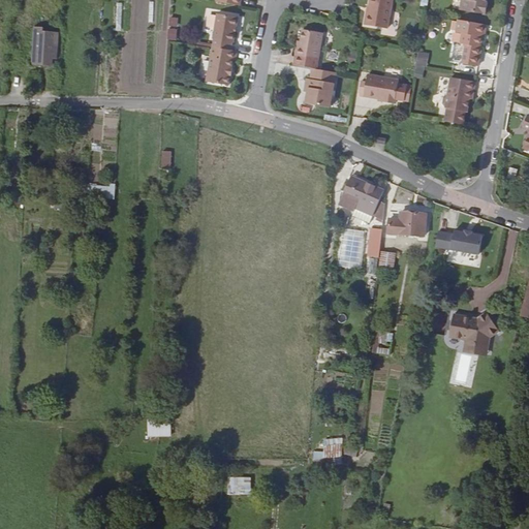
[(391,0),(369,0),(368,6),(367,13),(365,13),(363,25),(386,29),(391,0)]
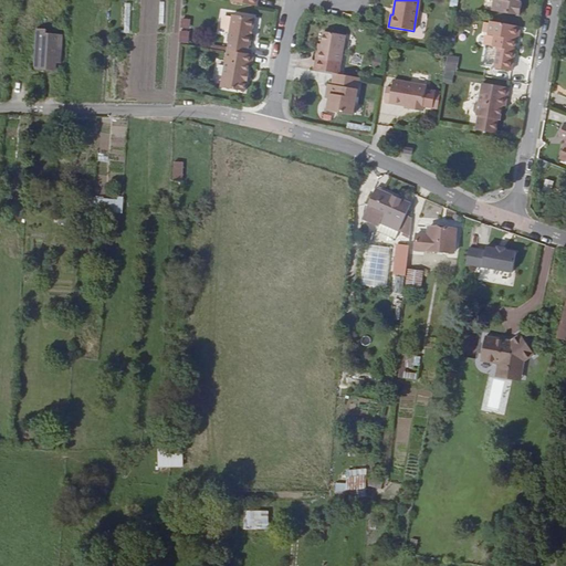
[(492,0),(491,9),(520,14),(522,1),(520,0),(519,0),(492,0)]
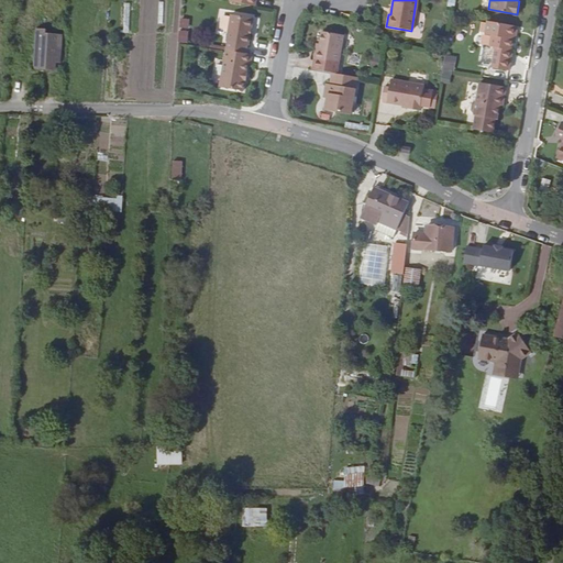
[(228,42),(227,51),(245,54),(246,46),(249,46),(253,19),(230,14),(225,42),(228,42)]
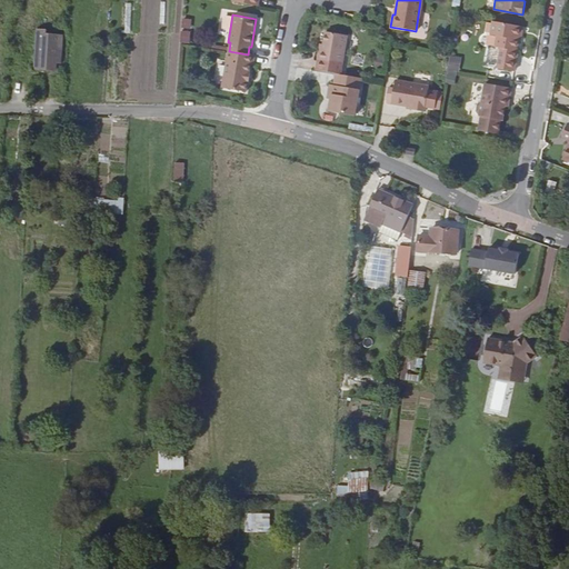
[(181,18),(182,29),(191,28),(191,18),(181,18)]
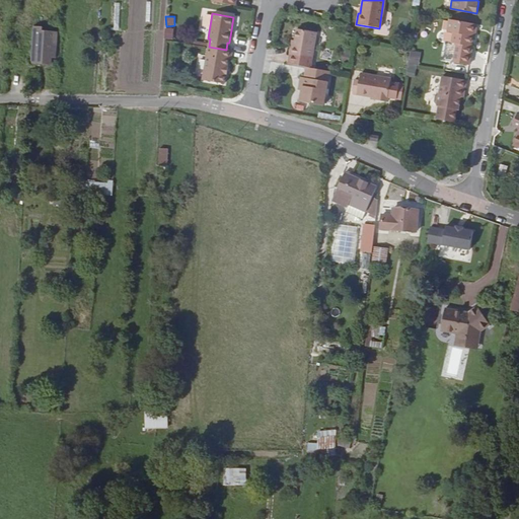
[(475,23),(448,18),(446,31),(453,32),(451,43),(456,44),(453,62),(468,64),(473,34),(475,23)]
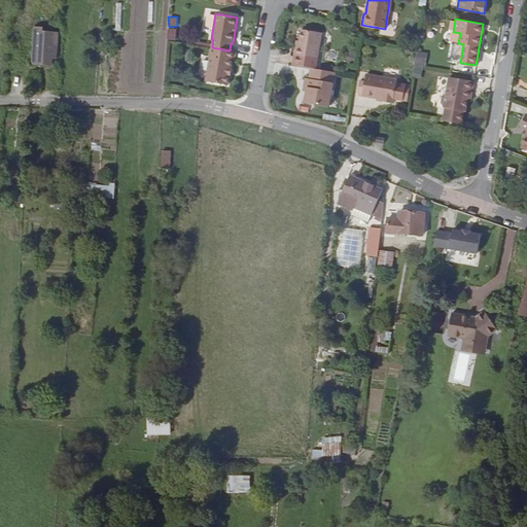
[(175,40),(177,28),(168,27),(167,39),(175,40)]
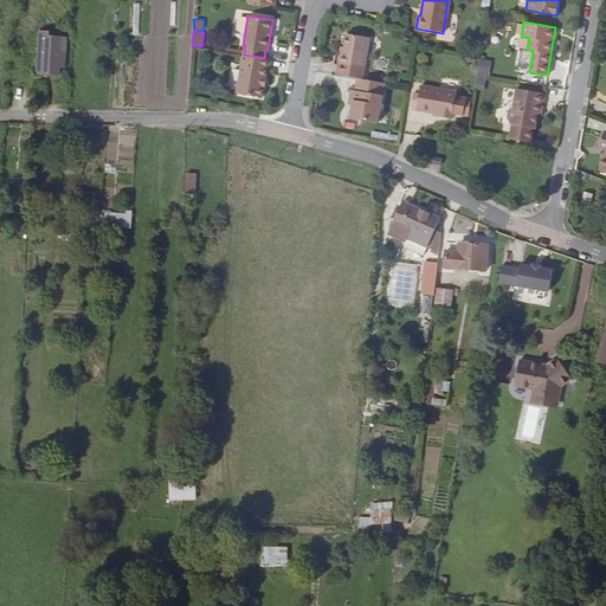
[(346,33),(343,47),(342,56),(339,55),(337,64),(335,75),(358,78),(361,79),(363,68),(368,38),(346,33)]
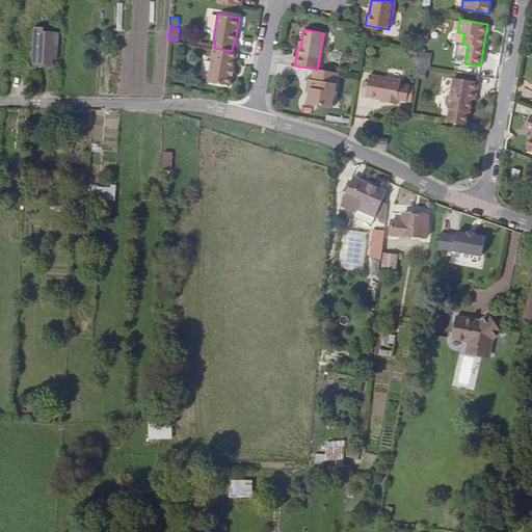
[(55,50),(56,40),(42,38),(42,35),(38,34),(33,34),(31,69),(50,71),(51,59),(54,59),(55,50)]
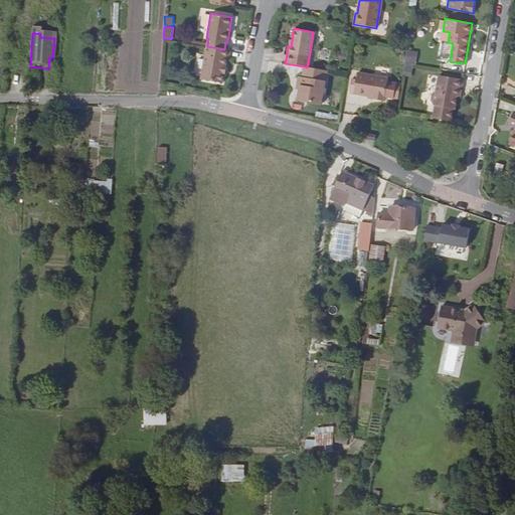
[(224,49),(207,46),(201,80),(223,83),(224,74),(226,75),(228,66),(225,65),(226,58),(229,58),(230,50),(224,49)]
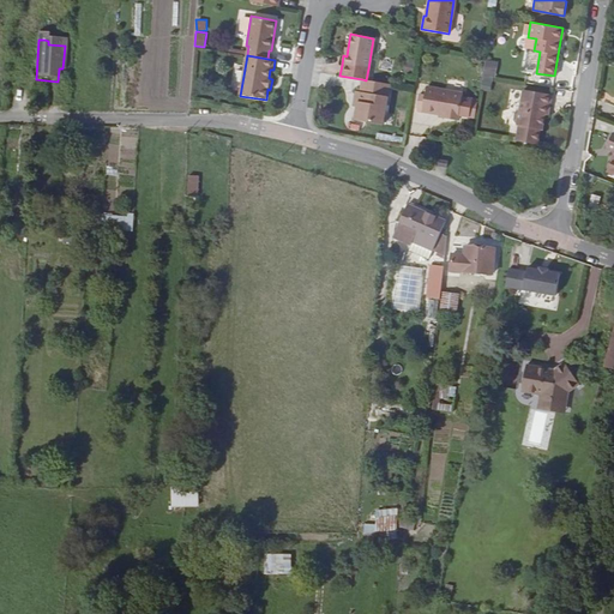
[(485,59),(482,84),(494,85),(497,61),(485,59)]
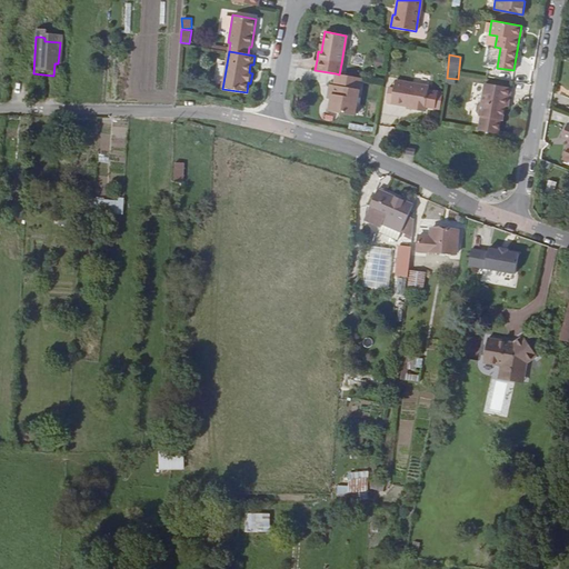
[(339,75),(336,73),(333,86),(329,86),(328,95),(332,96),(331,100),(330,111),(355,116),(361,78),(339,75)]
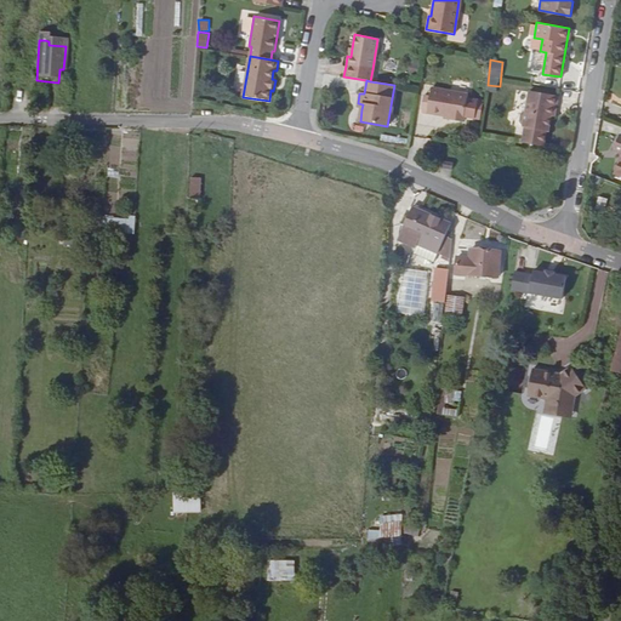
[(449,117),(449,120),(463,123),(465,117),(474,119),(478,101),(467,100),(468,95),(432,89),(429,98),(425,97),(422,109),(423,109),(423,113),(427,113),(443,115),(449,117)]
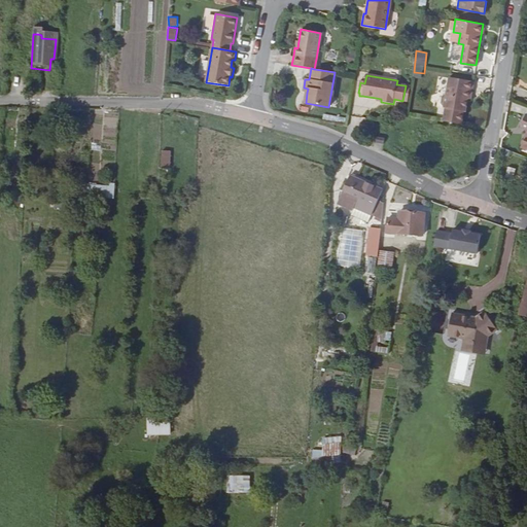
[(469,90),(472,91),(475,81),(449,77),(446,96),(444,95),(442,96),(441,102),(442,105),(445,105),(444,107),(446,107),(444,119),(462,123),(465,110),(467,98),(469,90)]
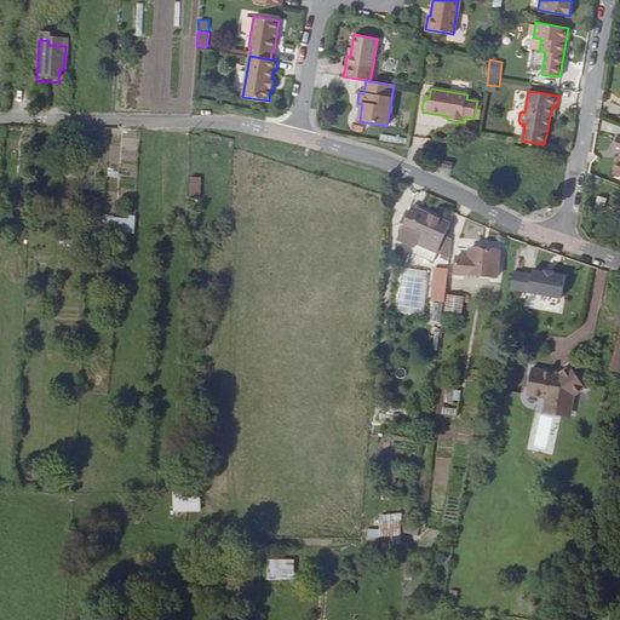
[(35,93),(34,114),(44,115),(45,95),(35,93)]
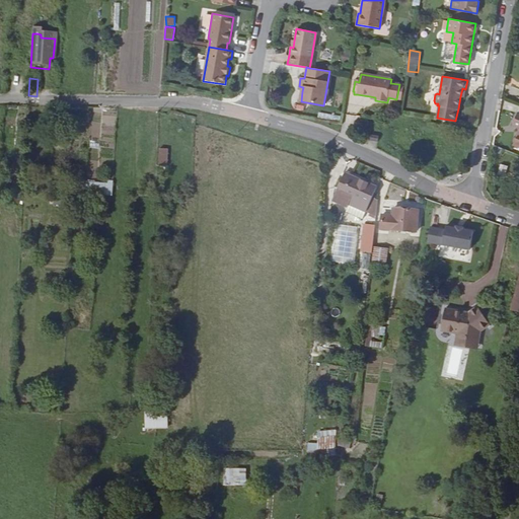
[(158,147),(157,165),(167,166),(167,148),(158,147)]
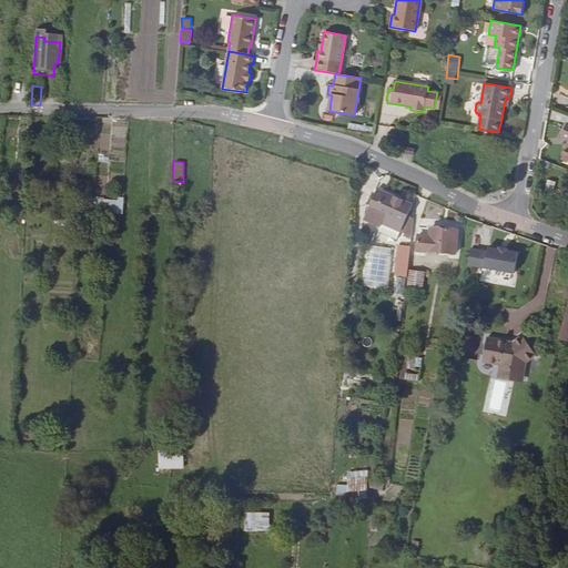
[(411,204),(382,192),(376,190),(362,220),(378,227),(379,224),(398,232),(405,216),(411,204)]
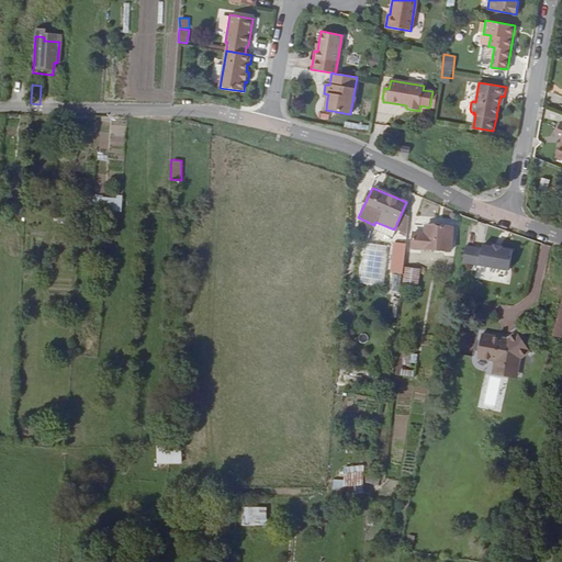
[(121,211),(122,197),(92,195),(91,210),(121,211)]
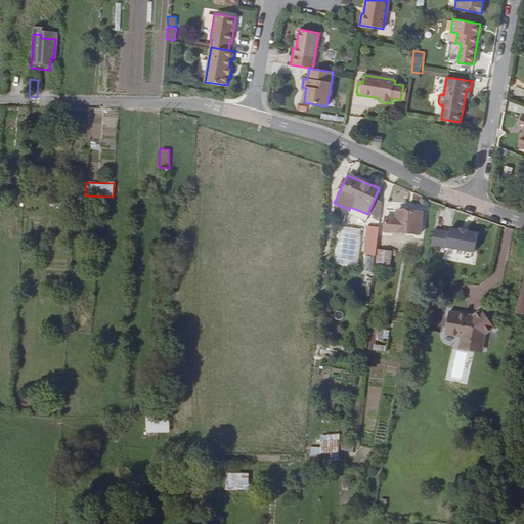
[(380,202),(374,200),(367,214),(379,219),(380,202)]
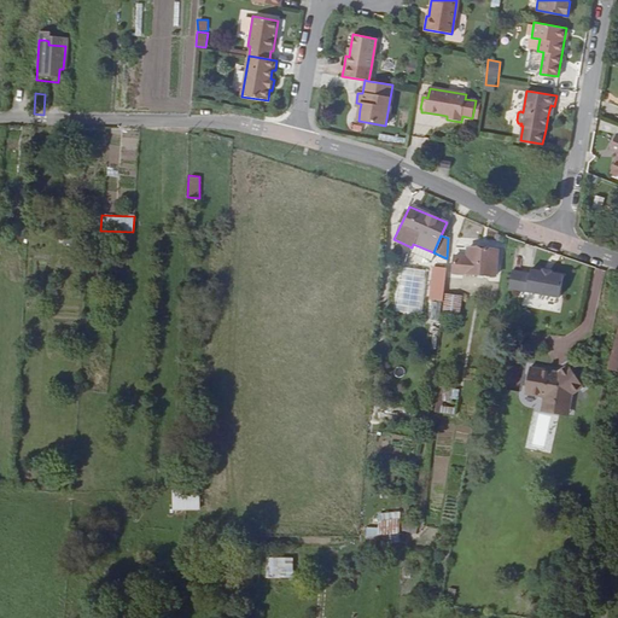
[(433,252),(413,244),(412,248),(409,252),(409,255),(413,256),(413,255),(425,260),(424,262),(427,263),(429,262),(430,262),(433,252)]
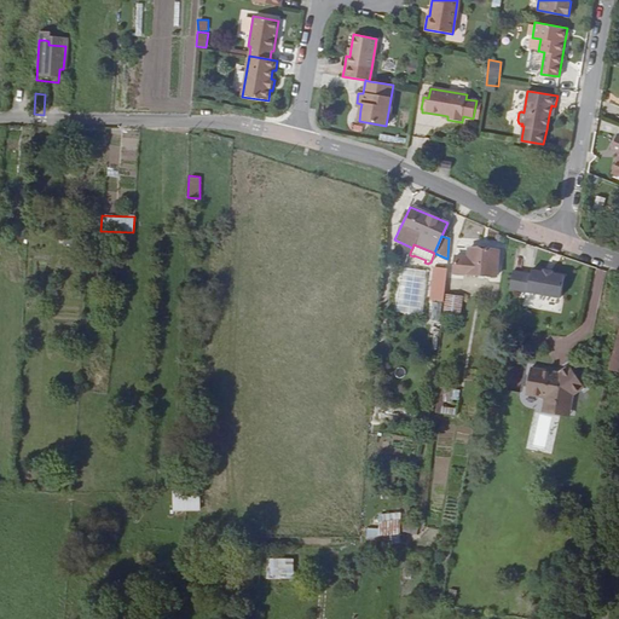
[(453,256),(453,273),(496,276),(497,250),(468,248),(467,258),(453,256)]
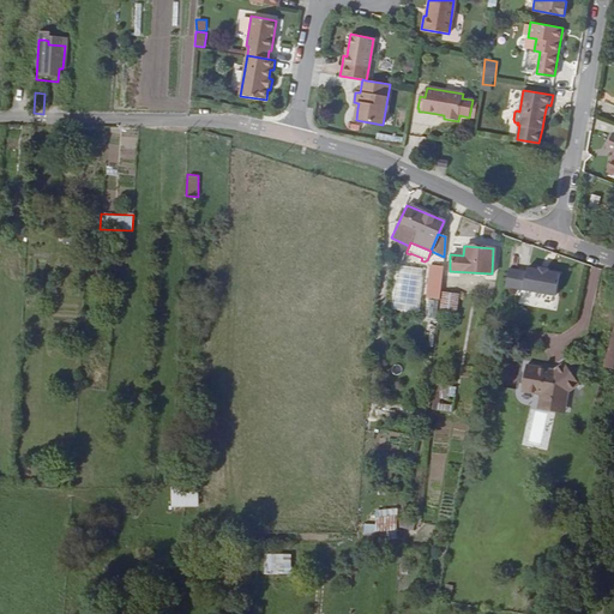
[(396,266),(385,308),(413,315),(422,271),(396,266)]
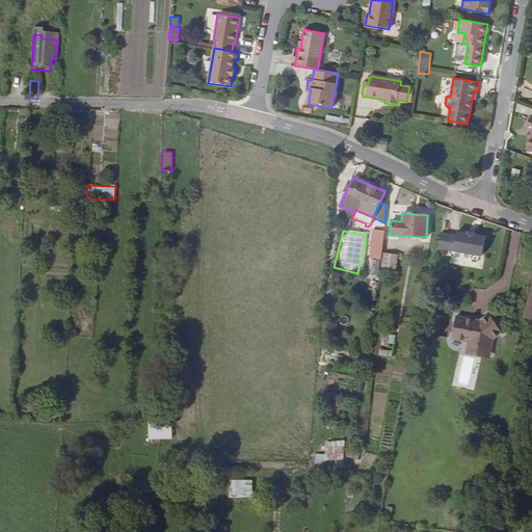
[(439,234),(435,249),(479,258),(482,238),(473,236),(473,235),(466,233),(464,235),(455,233),(454,237),(439,234)]
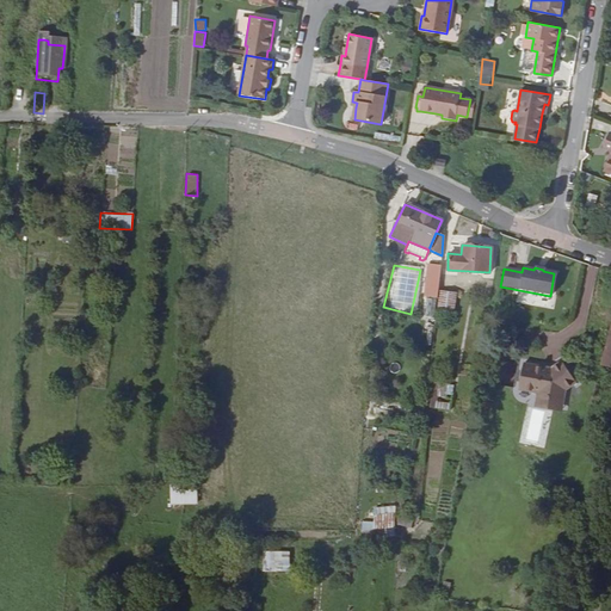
[(438,282),(439,273),(427,271),(427,281),(438,282)]
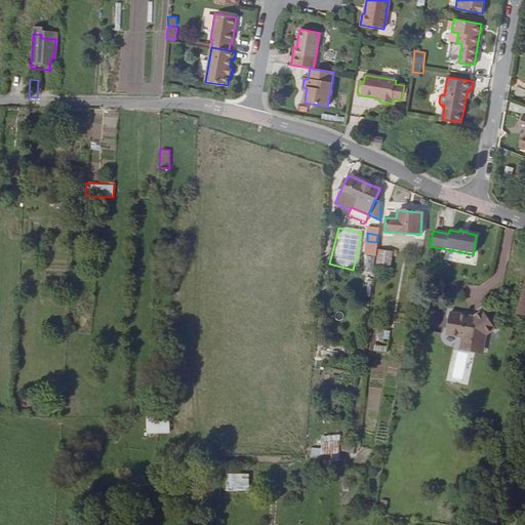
[(375,254),(376,243),(376,242),(367,241),(365,253),(375,254)]
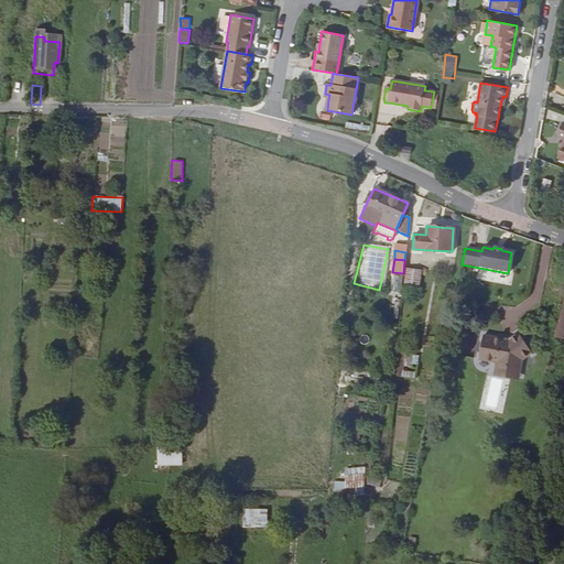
[(404,285),(420,288),(422,270),(407,268),(404,285)]
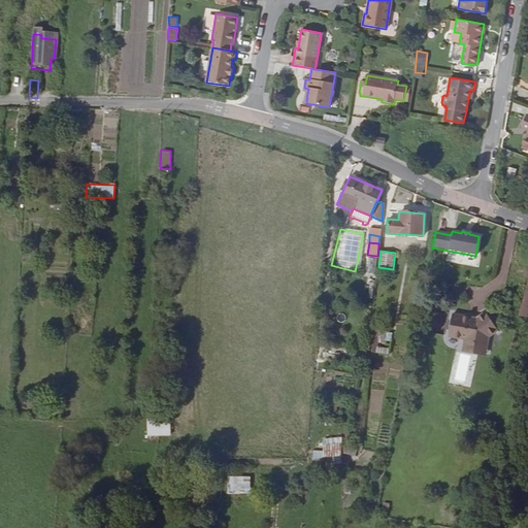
[(366,265),(376,266),(377,256),(367,255),(366,265)]
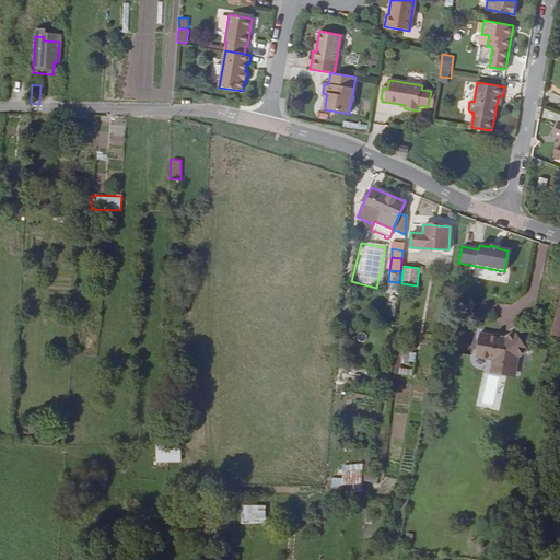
[(389,300),(397,301),(399,286),(391,284),(389,300)]
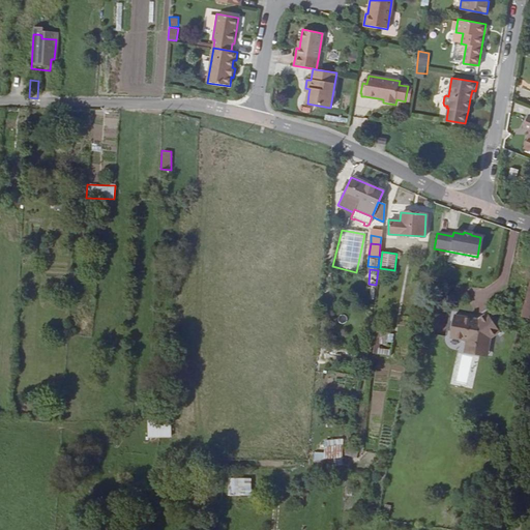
[(465,348),(465,352),(486,356),(489,344),(498,337),(486,319),(474,326),(452,322),(447,345),(465,348)]
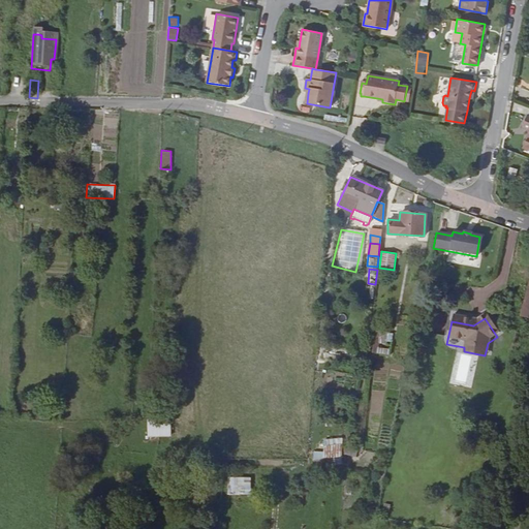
[(464,351),(463,359),(470,360),(484,363),(485,355),(464,351)]
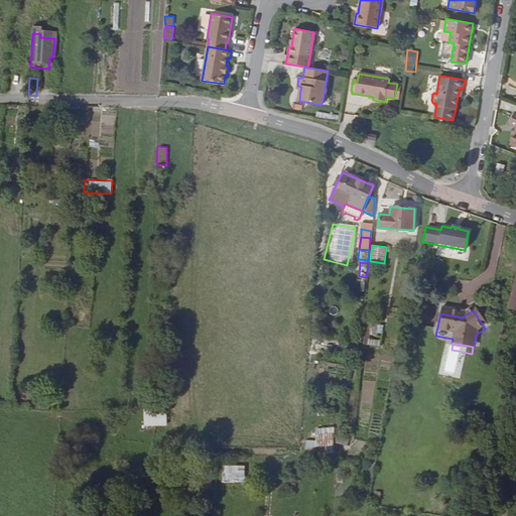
[(459,351),(452,350),(443,349),(436,380),(453,383),(459,351)]
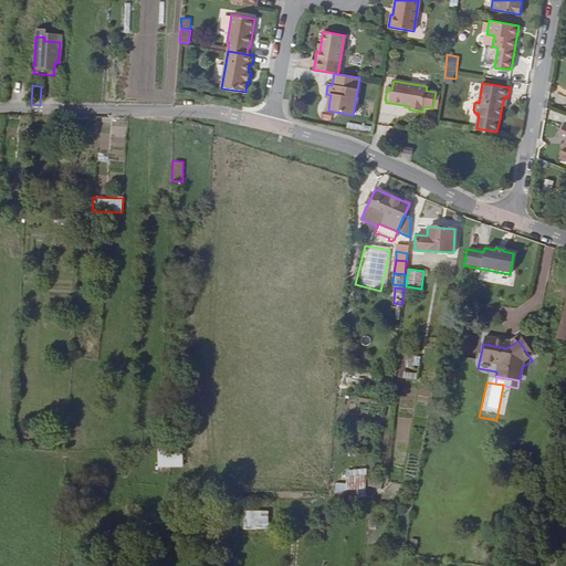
[(157,467),(182,467),(182,454),(158,453),(157,467)]
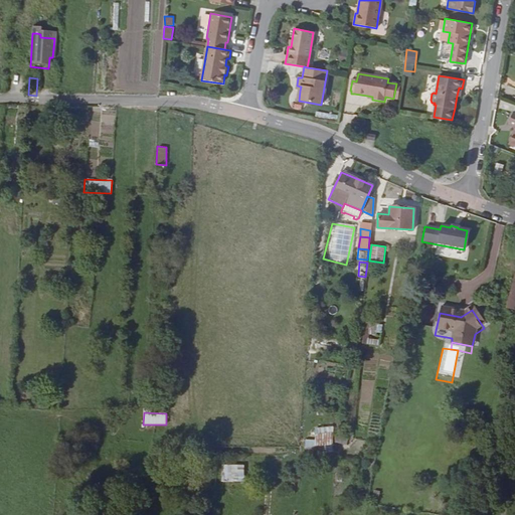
[(330,442),(331,431),(313,431),(313,442),(330,442)]
